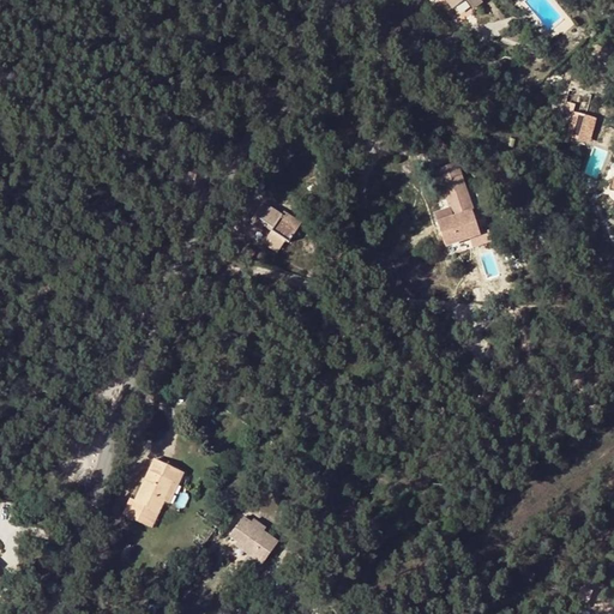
[(593,142),(596,115),(571,113),(569,139),(593,142)]
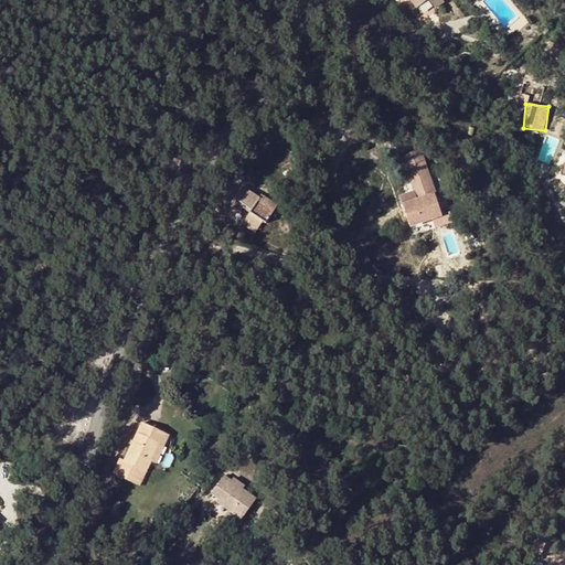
[(434,194),(418,151),(401,158),(416,201),(434,194)]
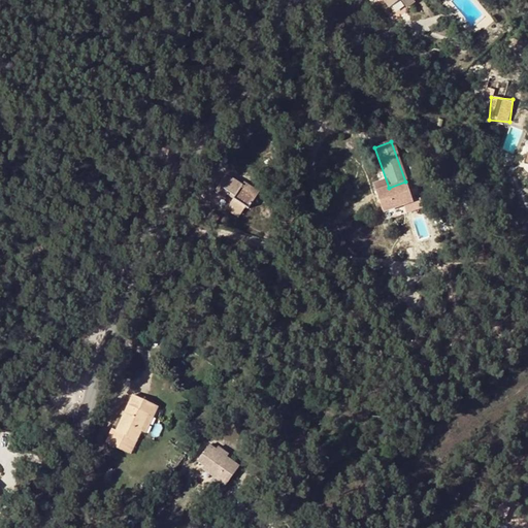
[(230,182),(223,177),(212,193),(222,199),(225,196),(231,200),(225,210),(237,219),(243,208),(246,210),(254,199),(238,189),(240,186),(231,179),(230,182)]
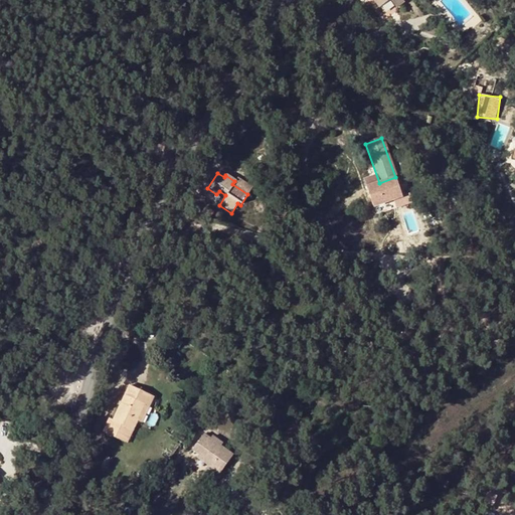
[(232,184),(247,194),(251,188),(236,178),(234,181),(232,184)]
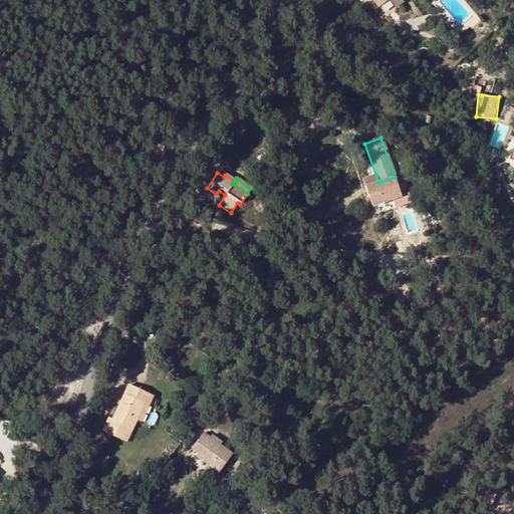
[(112,420),(108,418),(102,432),(116,438),(122,425),(133,430),(137,421),(145,404),(149,406),(153,397),(130,384),(112,420)]
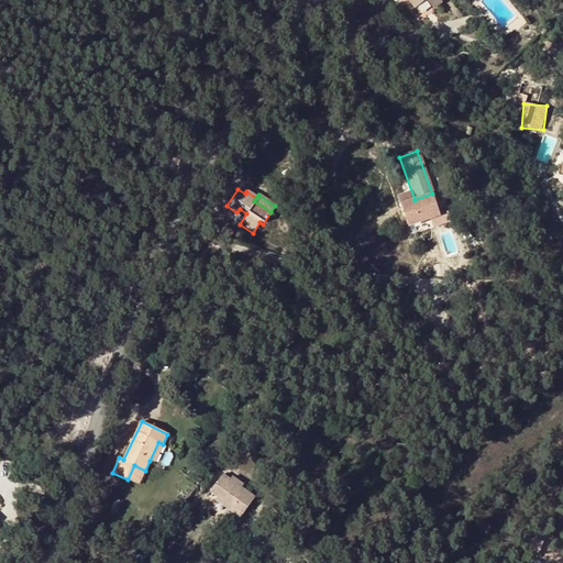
[(150,461),(155,463),(163,444),(158,442),(150,461)]
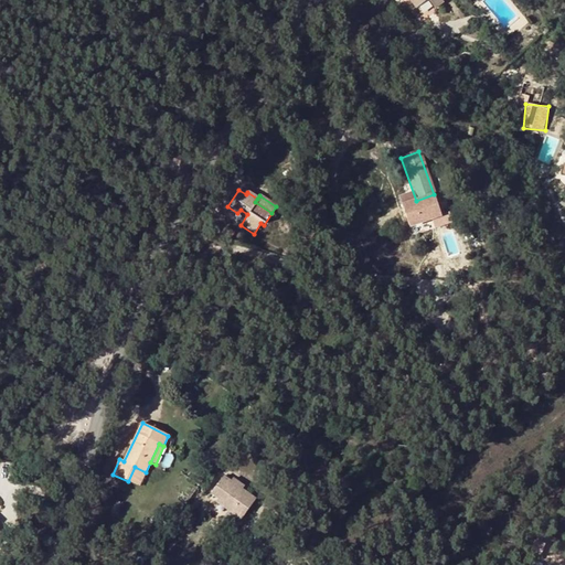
[(0,459),(0,473),(9,476),(11,461),(0,459)]
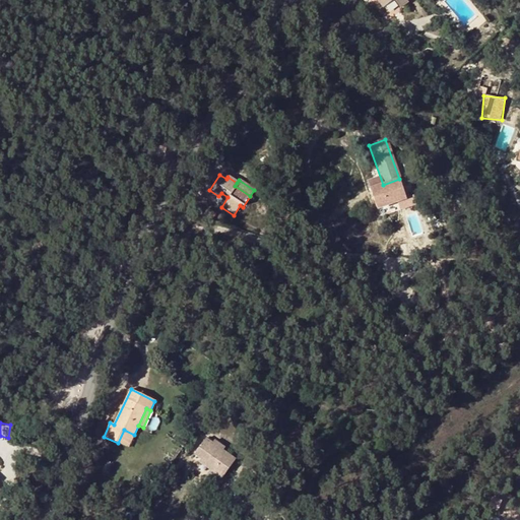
[(124,430),(118,443),(128,448),(134,435),(124,430)]
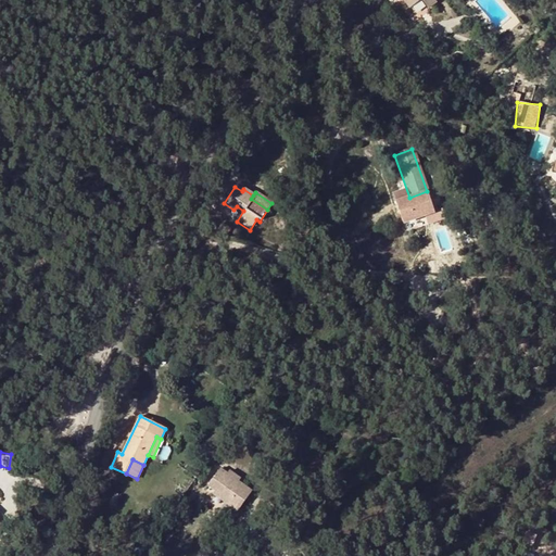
[(238,483),(228,476),(222,471),(209,488),(215,493),(213,495),(229,507),(231,505),(240,512),(252,494),(238,483)]
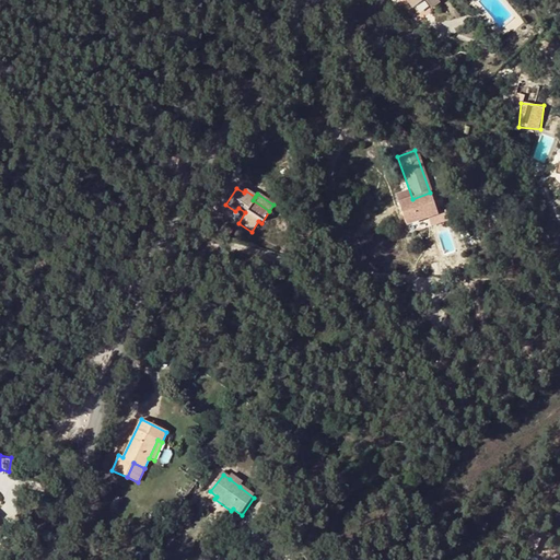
[(231,477),(230,479),(240,487),(242,485),(231,477)]
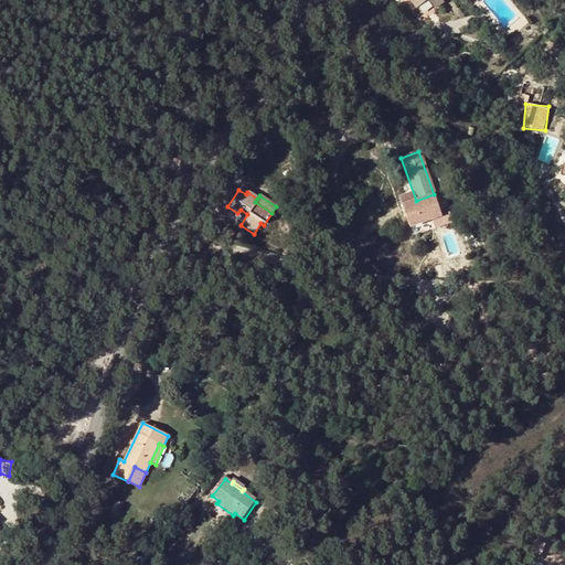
[(233,515),(242,522),(244,520),(235,513),(233,515)]
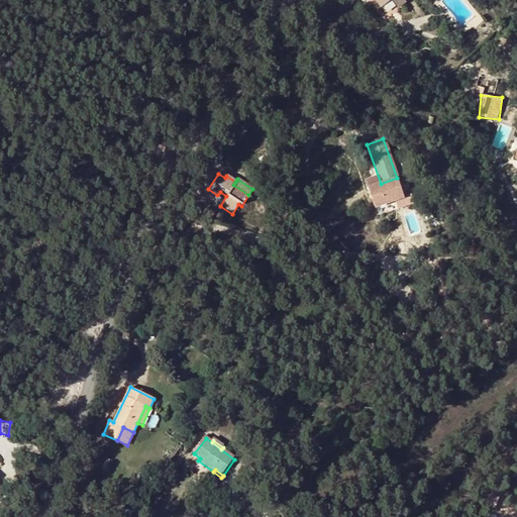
[(135,483),(131,488),(137,492),(140,487),(135,483)]
